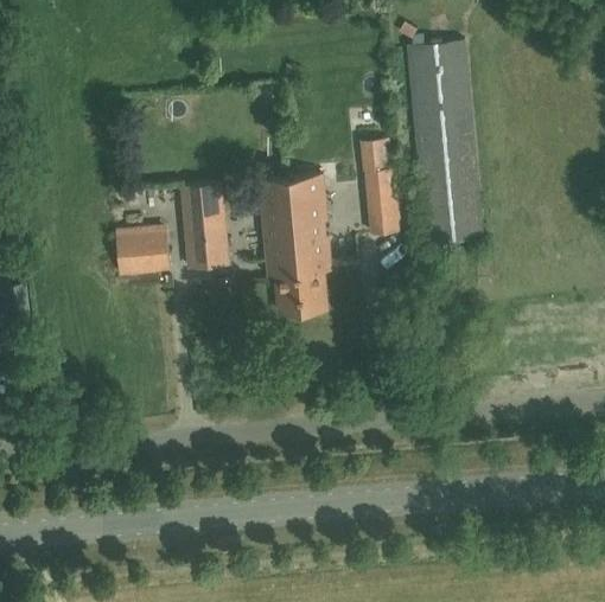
[(424,244),(481,239),(463,40),(406,46),(424,244)]
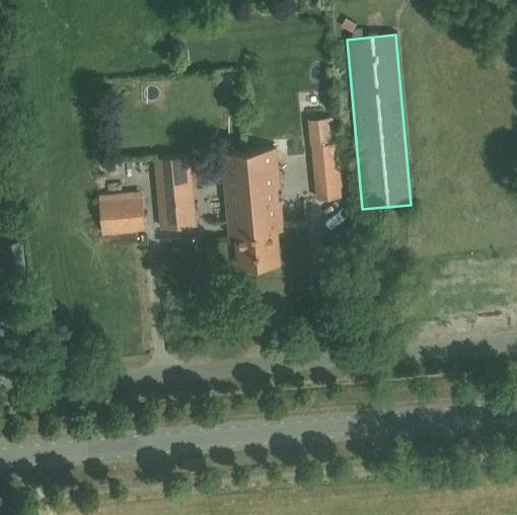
[(314,202),(342,200),(337,144),(310,147),(314,202)]
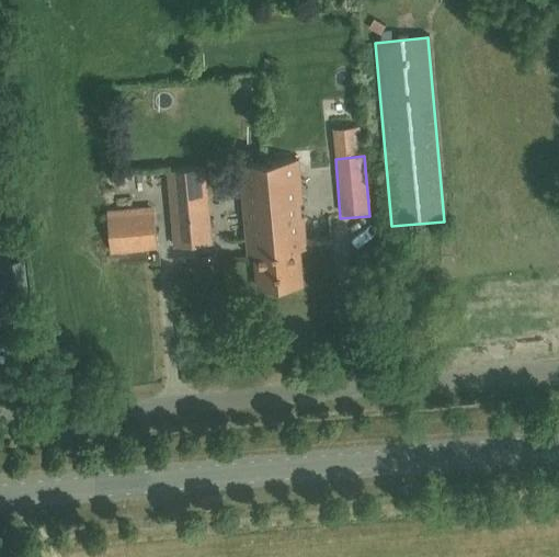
[(266,166),(277,290),(298,287),(296,252),(304,251),(296,163),(266,166)]
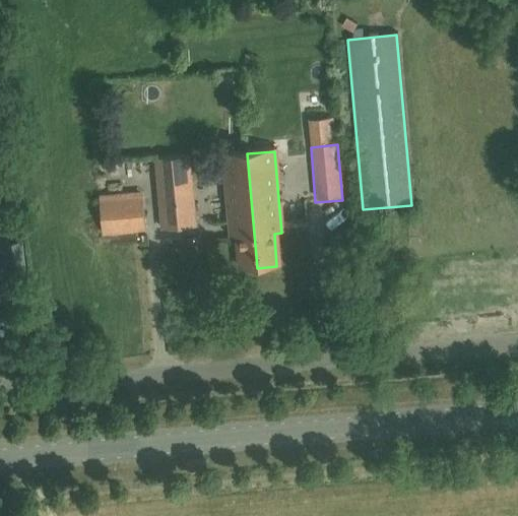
[(257,268),(247,153),(219,155),(227,238),(235,237),(237,269),(257,268)]
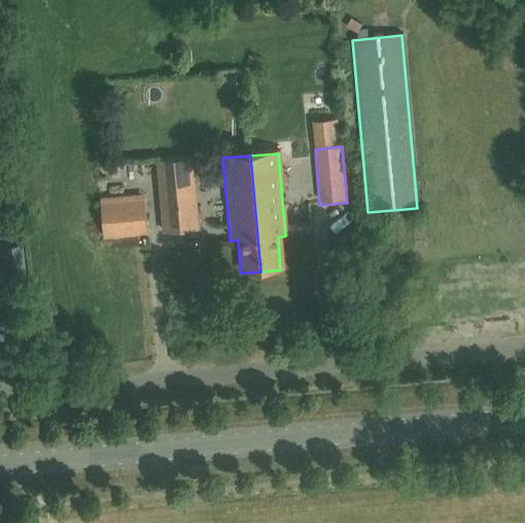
[(162,233),(197,230),(189,161),(155,164),(162,233)]
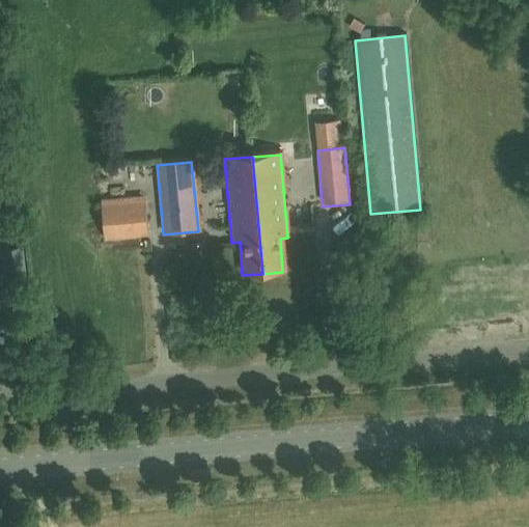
[(124,172),(104,173),(105,191),(126,189),(124,172)]
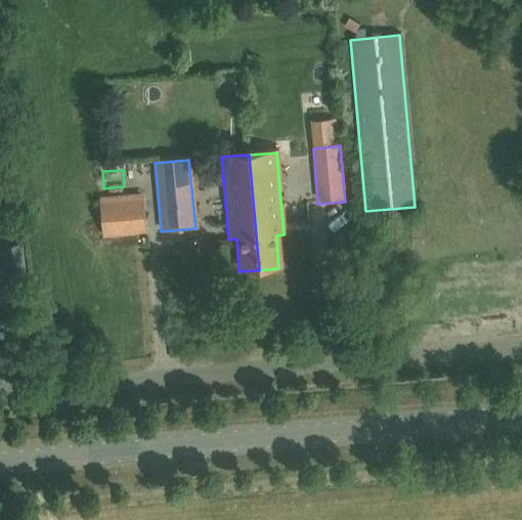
[(0,220),(8,219),(5,188),(0,188),(0,220)]
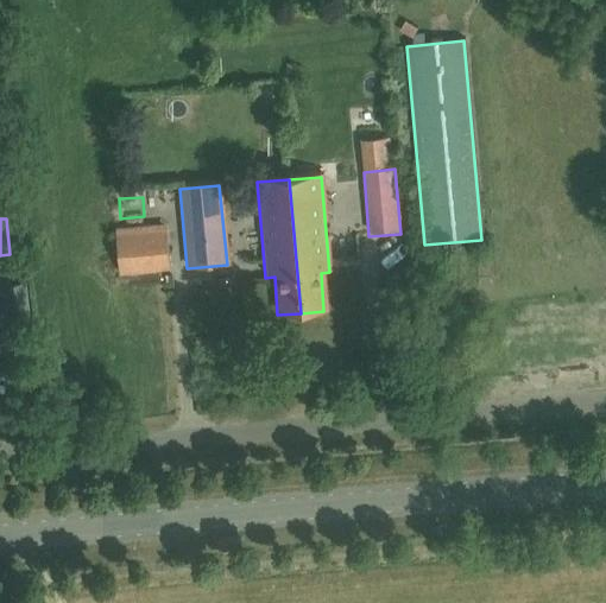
[(169,273),(164,232),(114,236),(118,277),(169,273)]
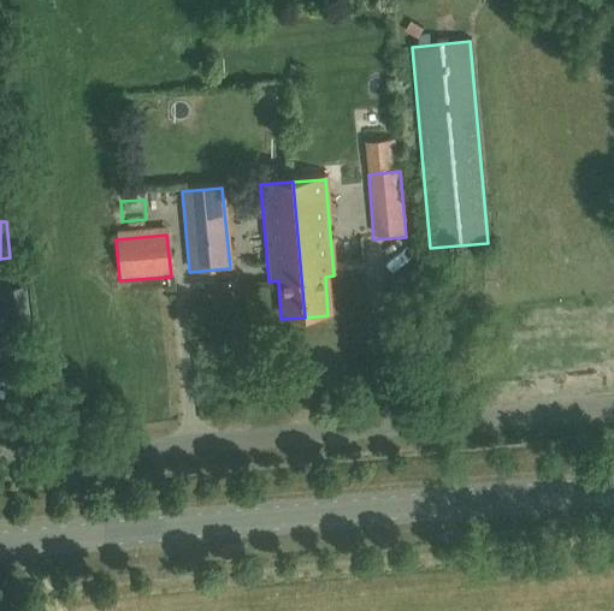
[(23,290),(0,292),(0,303),(3,326),(27,324),(23,290)]
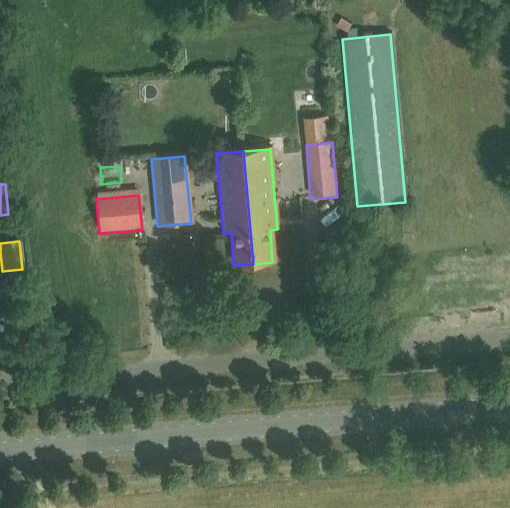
All buildings are outlined.
